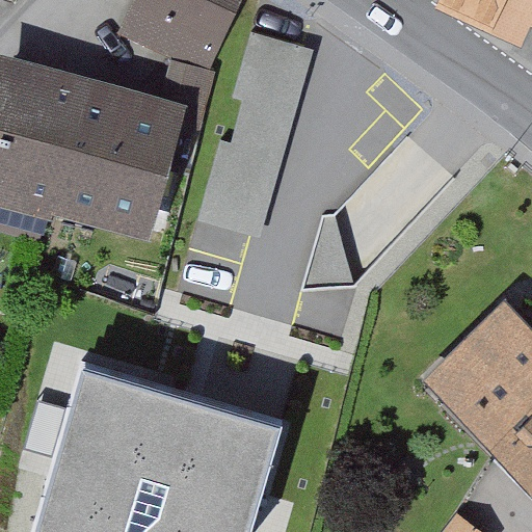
[(183,125),(201,130),(215,71),(210,70),(242,0),(132,0),(118,32),(174,57),(164,99),(188,105),(183,125)]
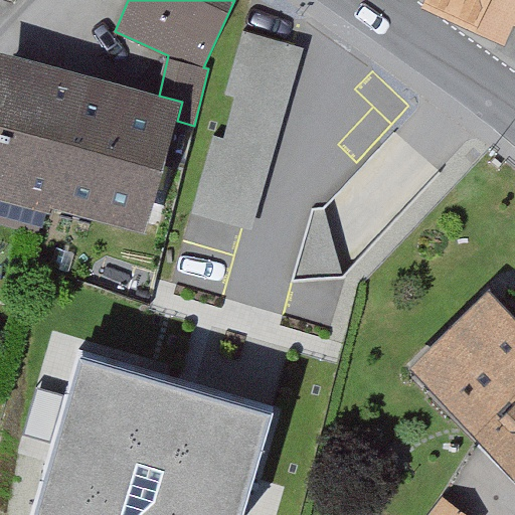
[(423,0),(420,7),(475,33),(490,0),(423,0)]
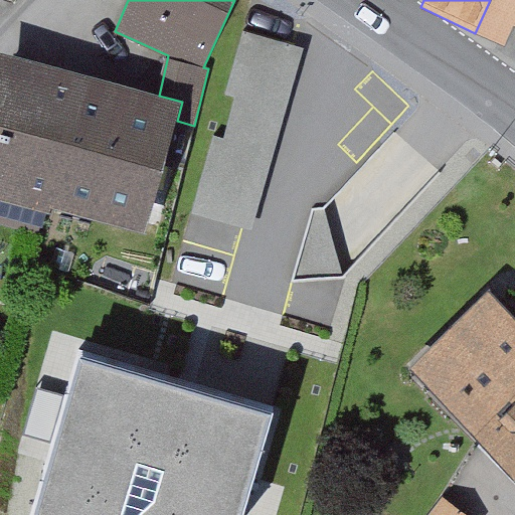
[(502,47),(514,24),(514,0),(490,0),(475,33),(502,47)]
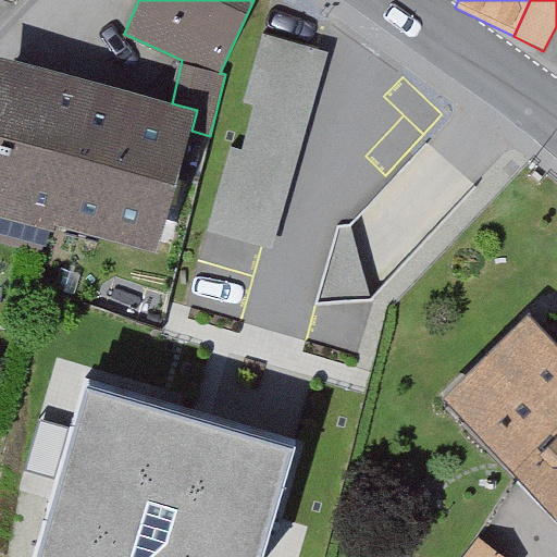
[(272,248),(327,51),(263,33),(244,101),(255,104),(242,149),(232,146),(208,230),(272,248)]
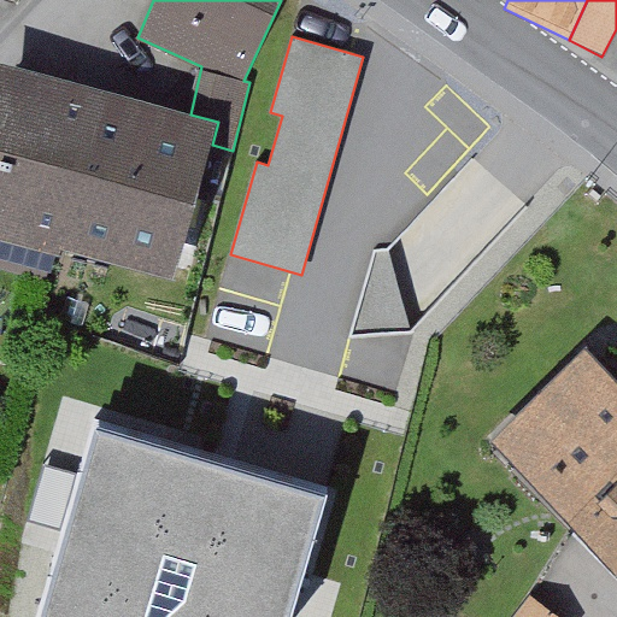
[(175,282),(212,145),(218,122),(191,115),(1,64),(0,68),(0,240),(60,257),(62,252),(175,282)]
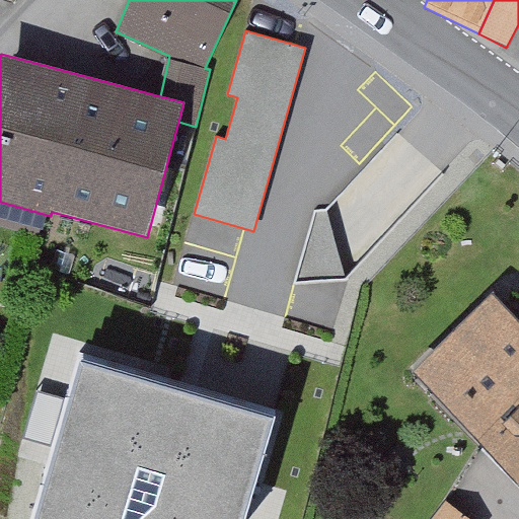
[(275,245),(355,267),(367,220),(288,199),(275,245)]
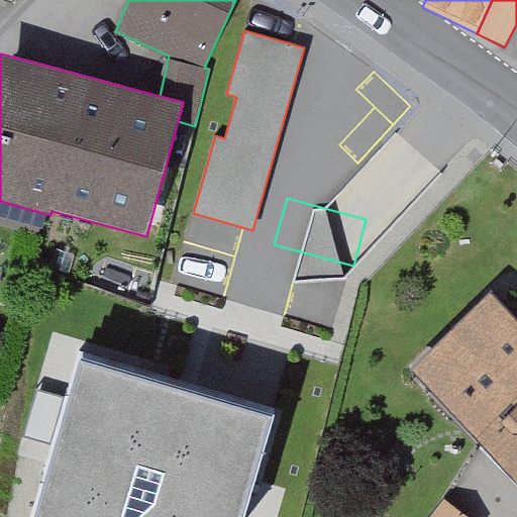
[(478,437),(491,426),(516,399),(516,327),(490,301),(430,358),(436,366),(424,378),(478,437)]
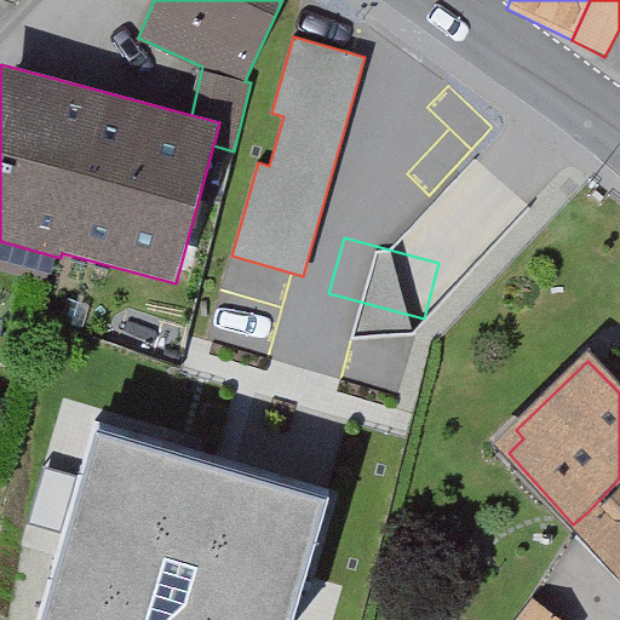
[(290,619),(328,488),(95,419),(36,619),(290,619)]
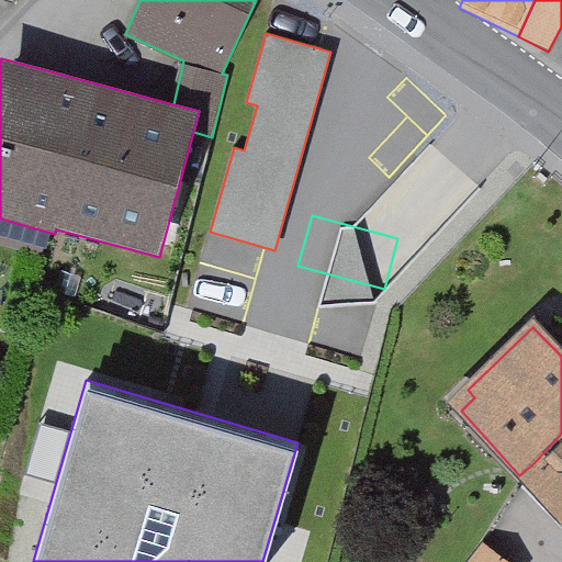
[(561,434),(534,463),(535,464),(561,490),(561,434)]
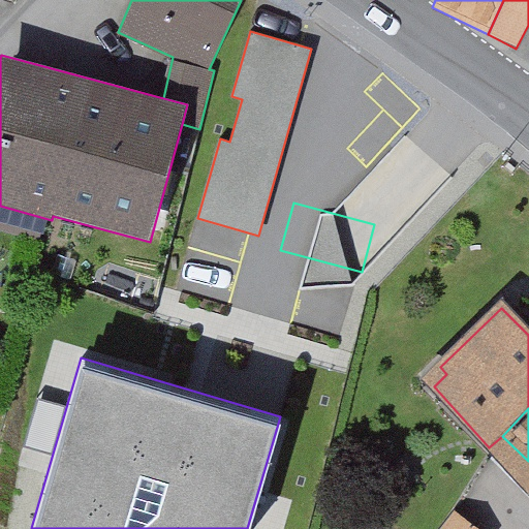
[(472,528),(454,515),(442,528),(472,528)]
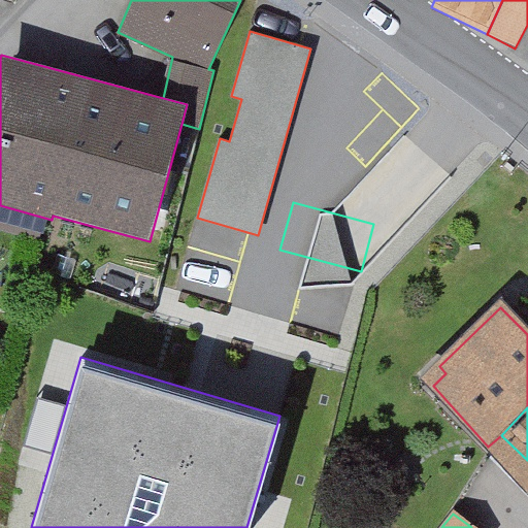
All buildings are outlined.
